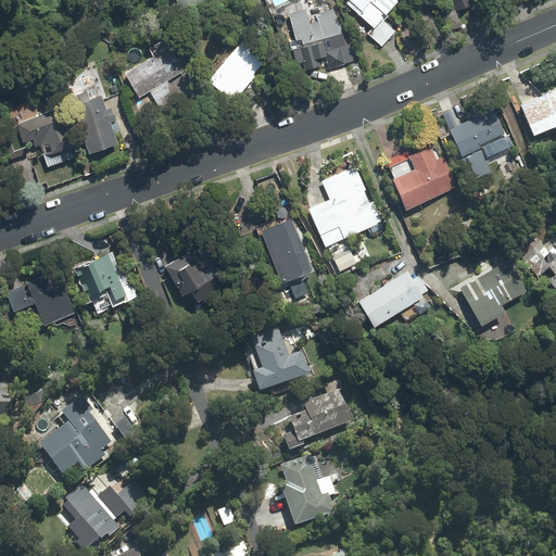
[(343,0),(374,26),(394,2),(391,0),(343,0)]
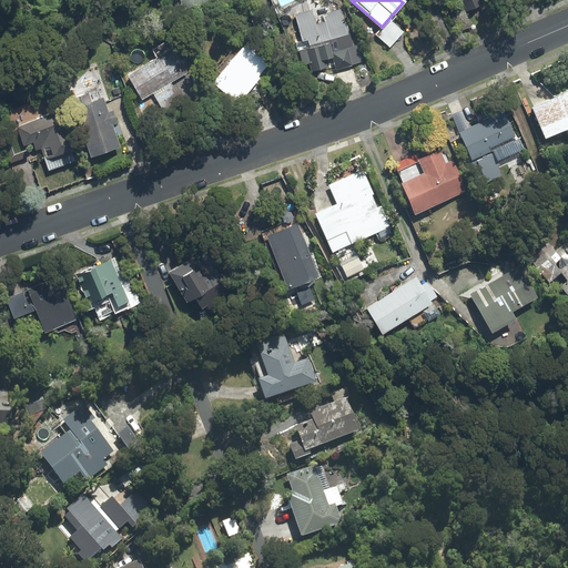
[(463,0),(467,10),(482,4),(478,0),(463,0)]
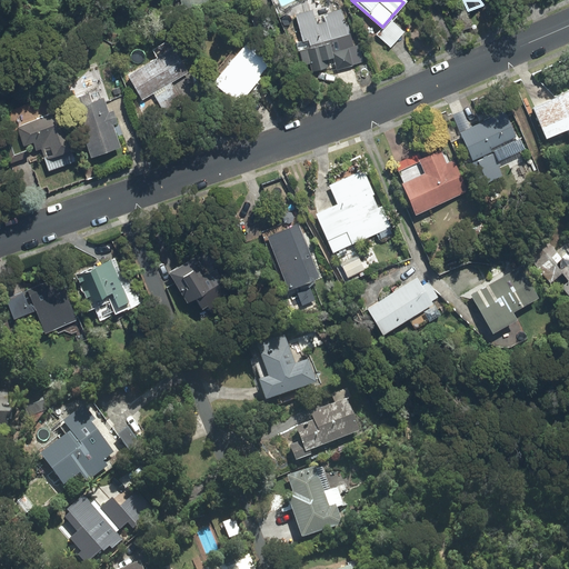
[(311,12),(298,17),(312,71),(336,65),(337,69),(362,62),(358,47),(353,48),(347,26),(345,27),(341,17),(335,13),(325,16),(327,23),(316,27),(311,12)]
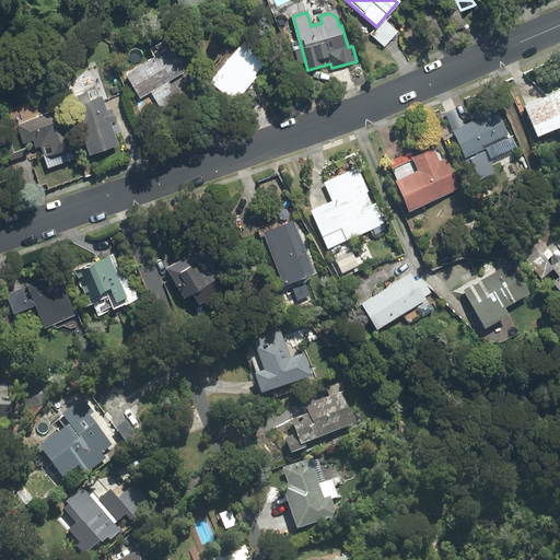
[(397,32),(385,22),(373,36),(384,46),(397,32)]
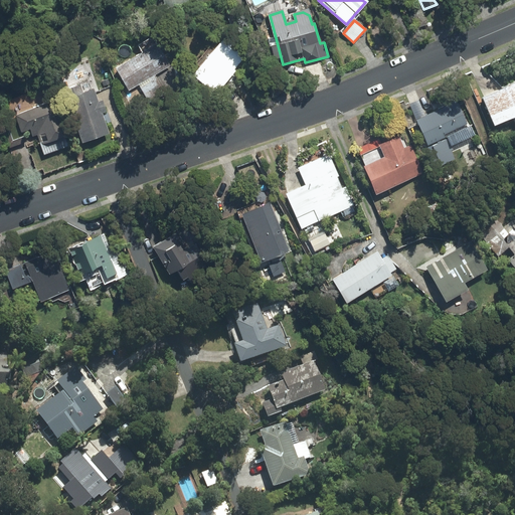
[(224,35),(194,72),(215,90),(245,52),(224,35)]
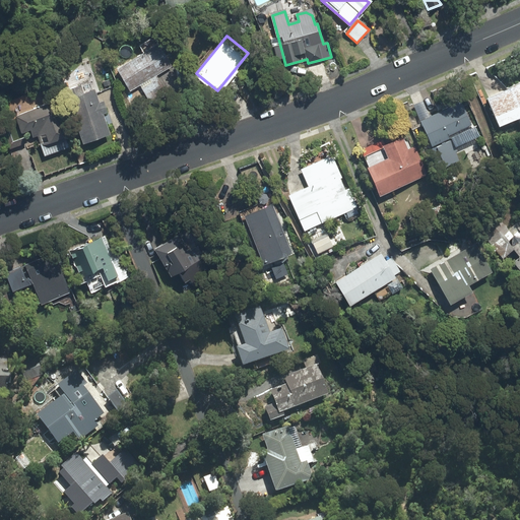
[(170,67),(158,48),(119,70),(130,90),(170,67)]
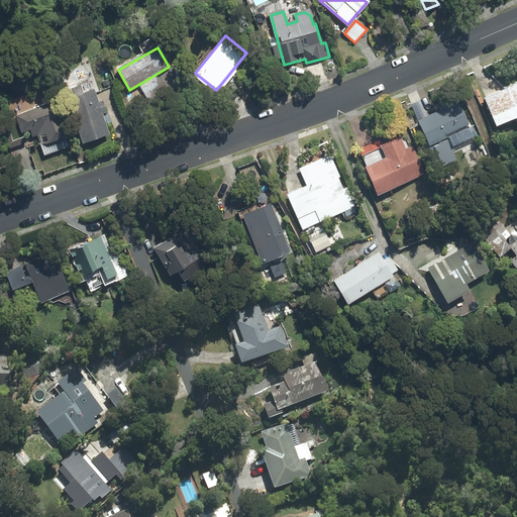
[(516,112),(516,85),(486,98),(496,122),(516,112)]
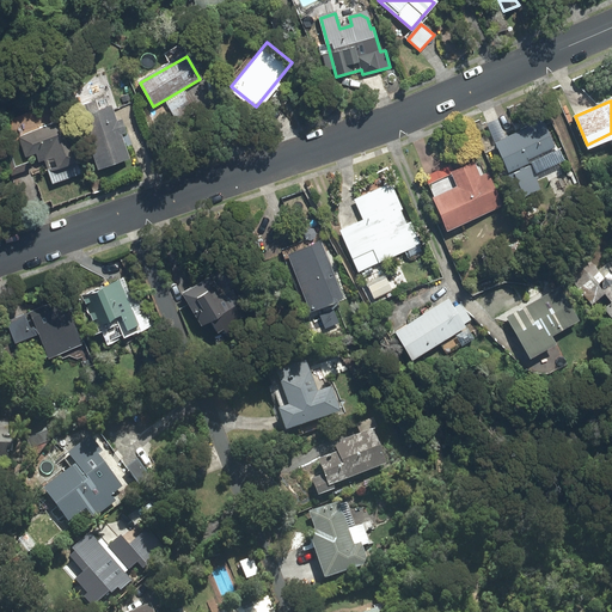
[(95,104),(78,110),(97,167),(127,158),(110,106),(97,111),(95,104)]
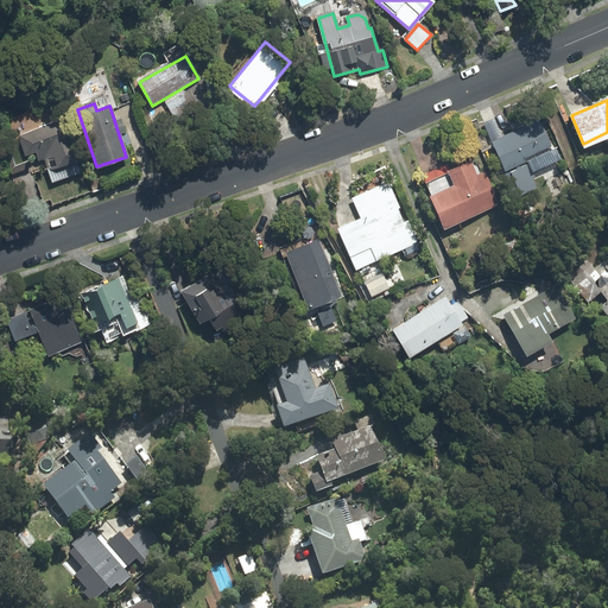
[(62,121),(19,135),(21,143),(4,149),(12,172),(30,166),(29,163),(43,158),(51,182),(78,172),(62,121)]
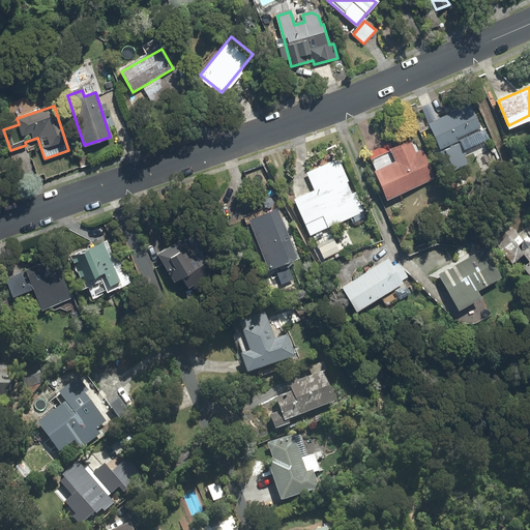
[(477,127),(468,106),(429,123),(438,144),(477,127)]
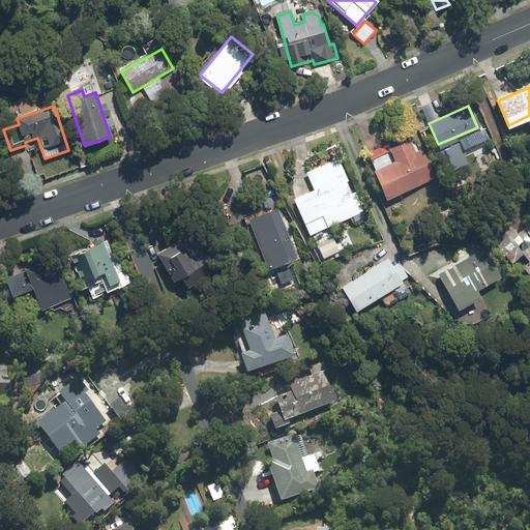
[(395,162),(375,170),(385,197),(433,177),(421,151),(415,153),(410,141),(390,149),(395,162)]
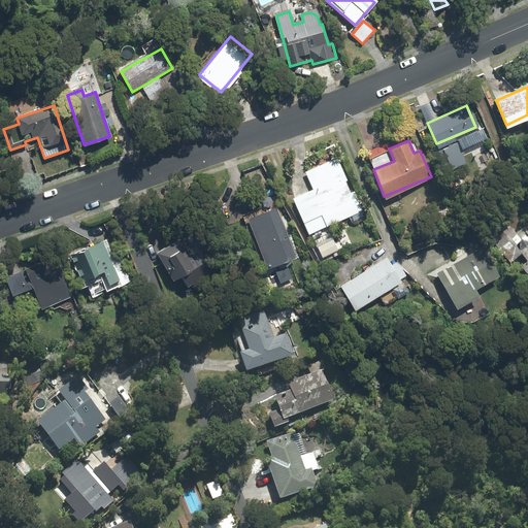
[(458,142),(442,150),(451,168),(464,162),(461,153),(462,153),(458,142)]
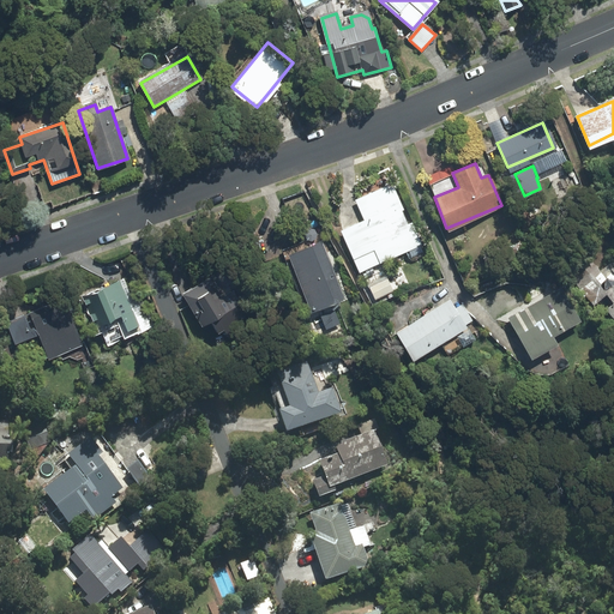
[(416,246),(391,187),(356,202),(366,222),(343,232),(360,270),(416,246)]
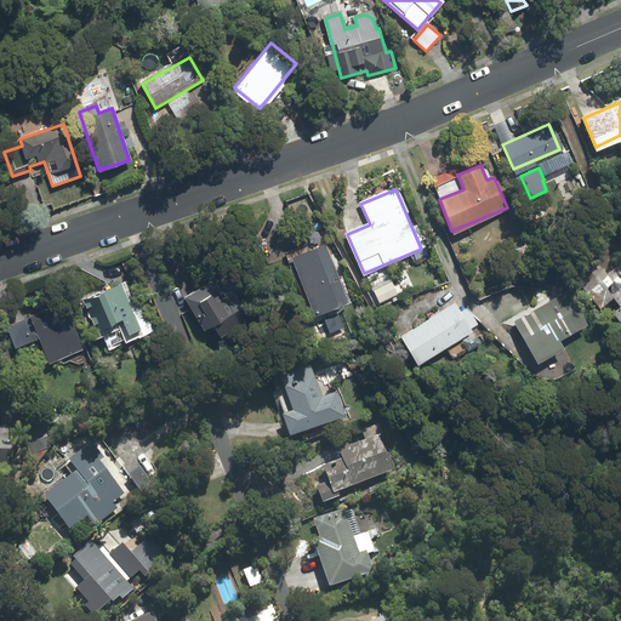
[(343,301),(323,246),(294,257),(314,312),(343,301)]
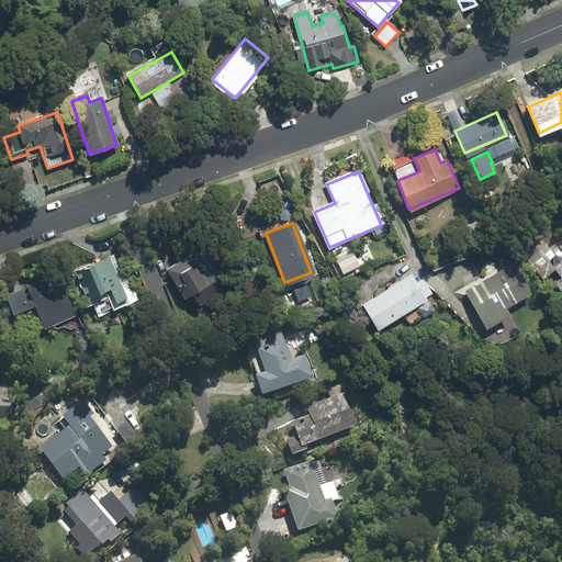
[(191,255),(168,269),(184,295),(191,291),(198,303),(203,300),(208,307),(226,296),(212,273),(205,278),(191,255)]
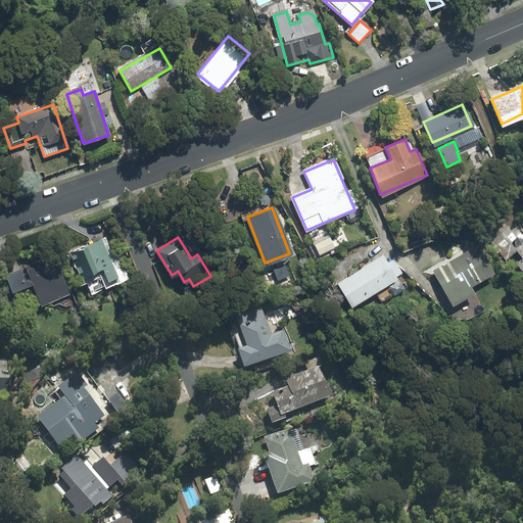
[(328,238),(316,243),(320,252),(332,247),(328,238)]
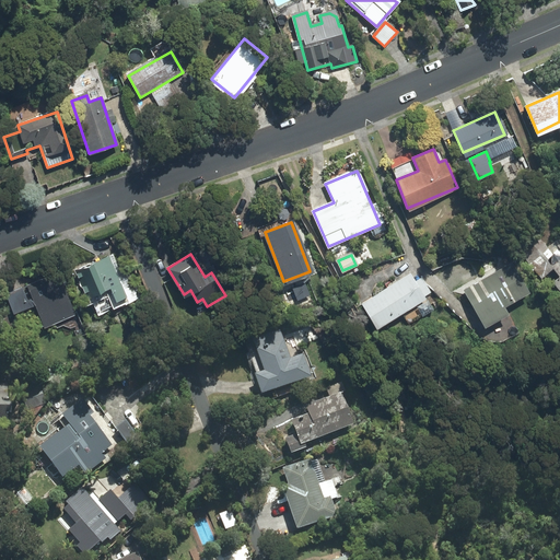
[(107,257),(79,269),(96,312),(125,301),(107,257)]
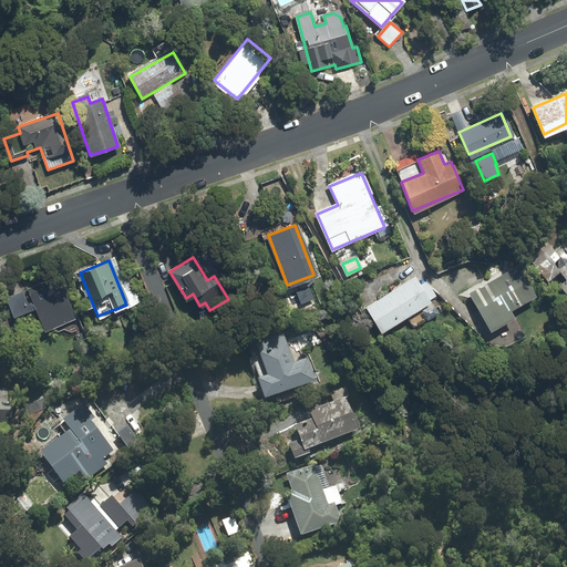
[(529,295),(516,270),(471,295),(488,328),(511,316),(507,308),(529,295)]
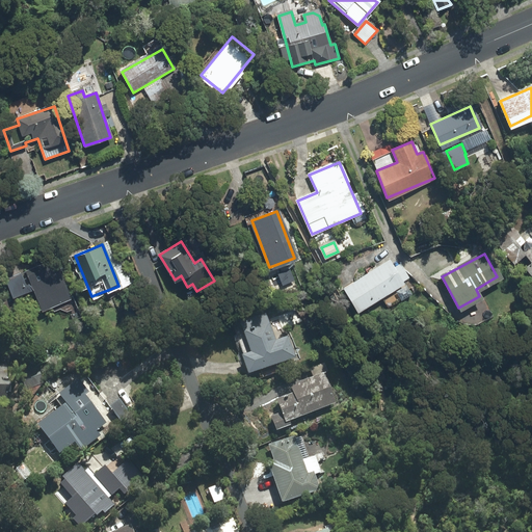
[(53,261),(27,271),(42,309),(69,298),(53,261)]
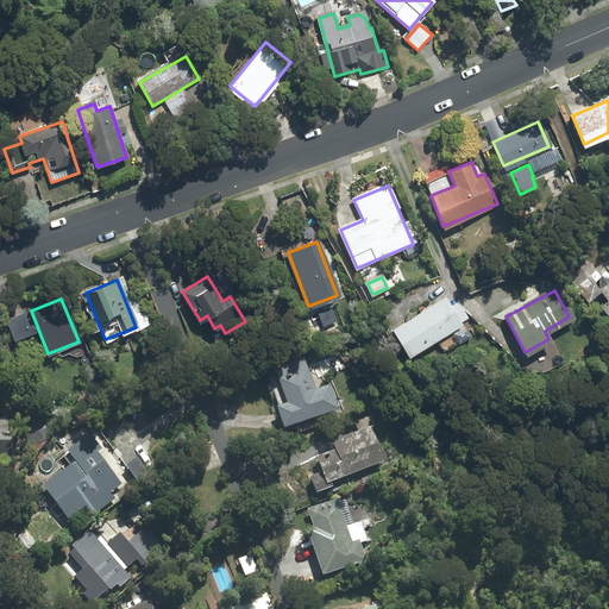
[(445,299),(394,328),(408,353),(459,324),(445,299)]
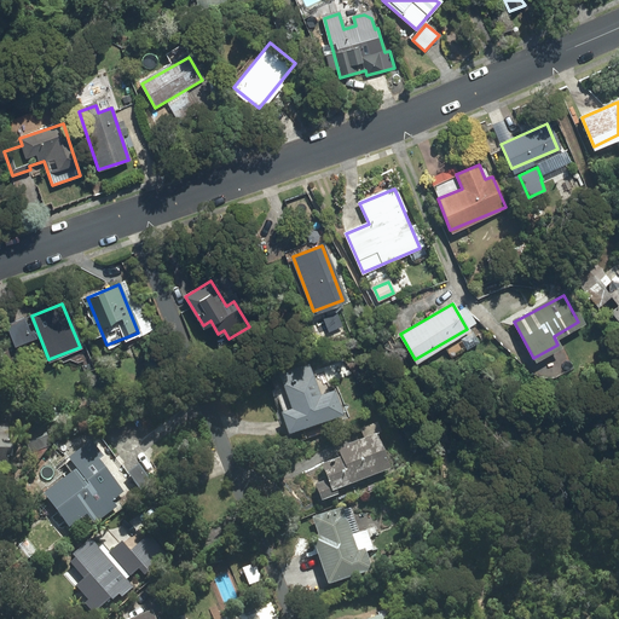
[(23,318),(6,325),(15,345),(35,336),(33,330),(28,333),(23,318)]
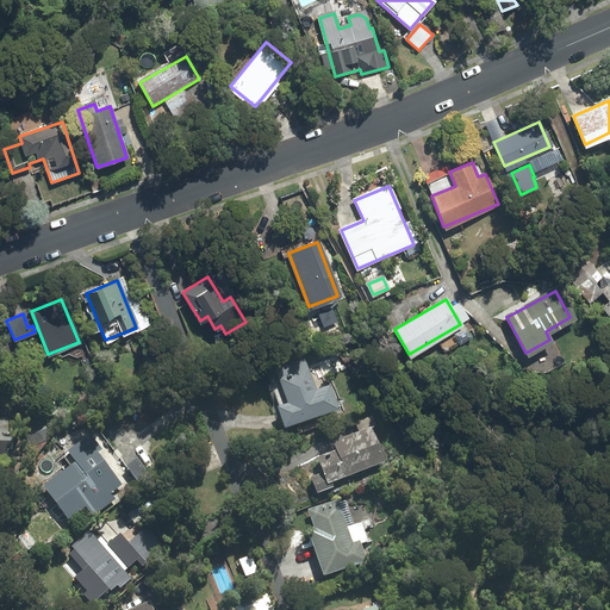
[(277,410),(284,428),(336,410),(328,387),(315,392),(309,373),(281,383),(290,405),(277,410)]
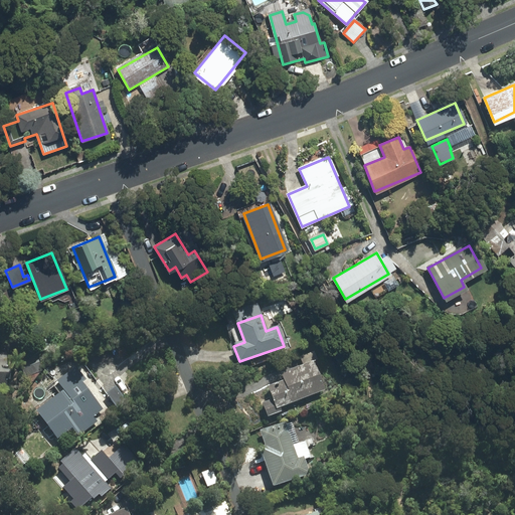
[(34,357),(18,364),(23,377),(40,370),(34,357)]
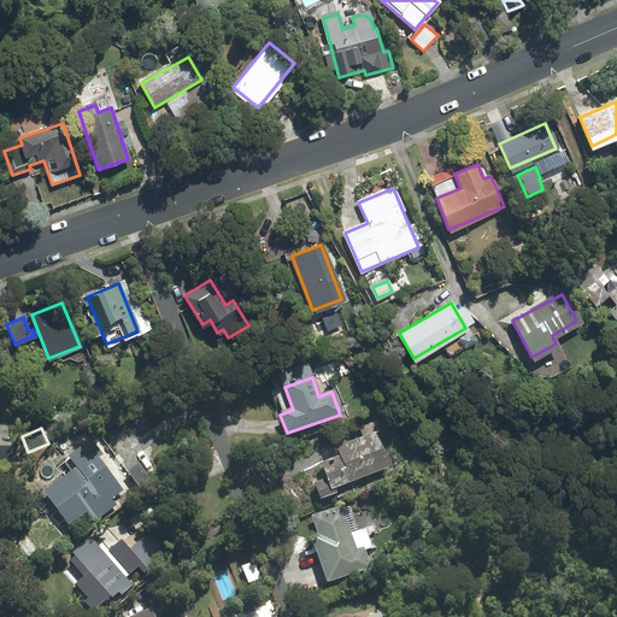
[(386,468),(372,436),(339,450),(341,458),(323,465),(328,480),(313,485),(319,500),(335,494),(333,488),(386,468)]
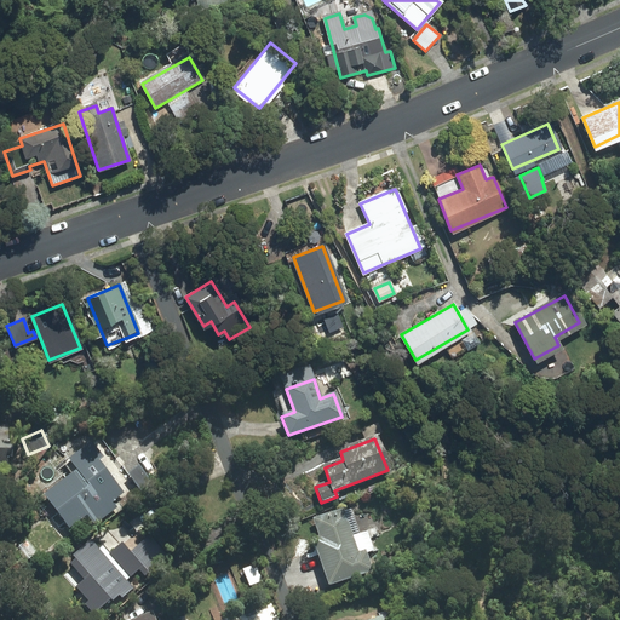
[(79,472),(46,497),(68,527),(86,514),(93,524),(115,509),(110,501),(121,494),(96,460),(99,459),(90,446),(69,460),(79,472)]
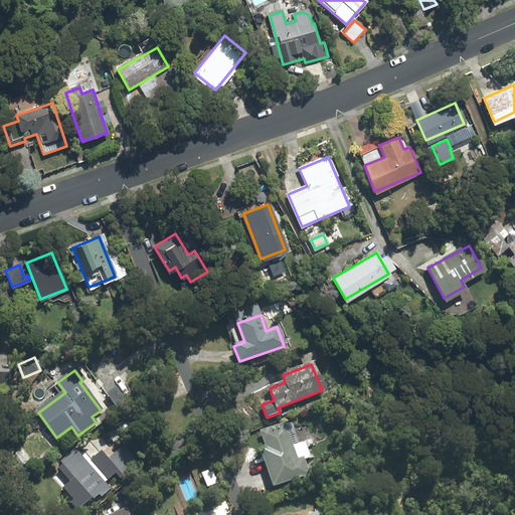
[(115,389),(108,394),(119,409),(125,404),(115,389)]
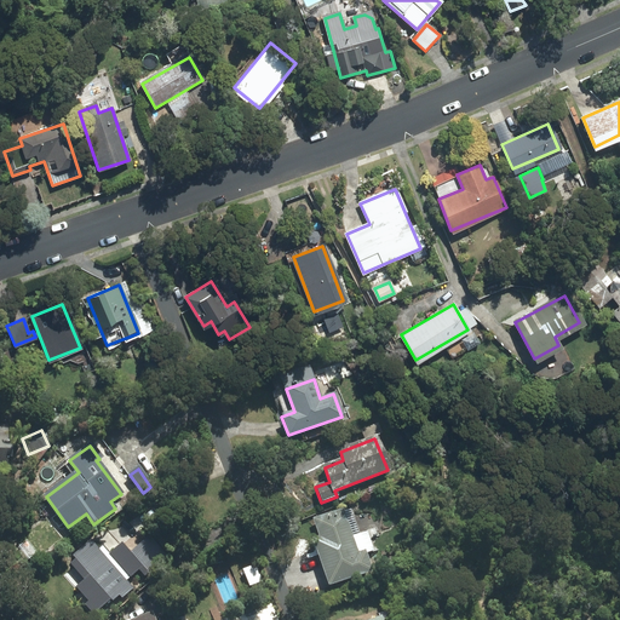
[(314,540),(328,585),(369,572),(348,509),(313,521),(319,538),(314,540)]
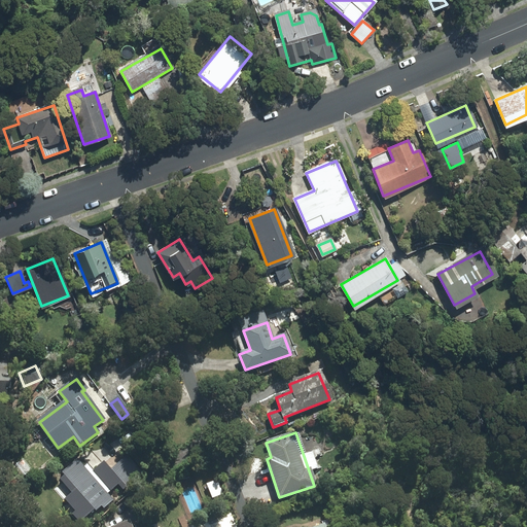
[(82,470),(76,464),(61,479),(73,493),(66,499),(83,518),(93,508),(95,511),(101,505),(103,507),(111,501),(105,494),(113,487),(118,493),(139,475),(126,460),(110,473),(102,464),(91,475),(85,468),(82,470)]
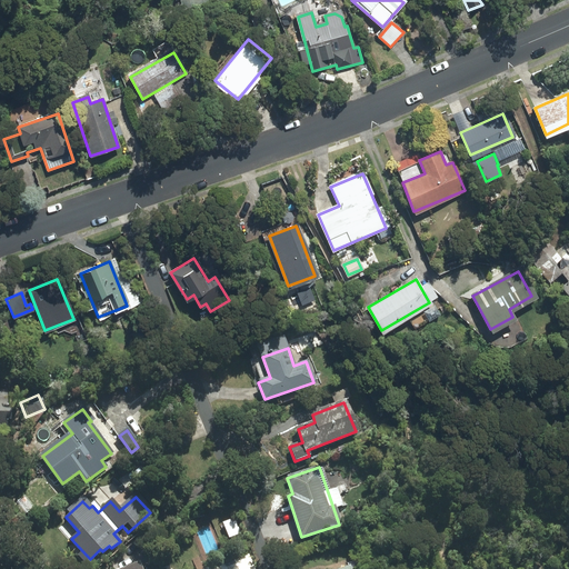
[(239,533),(233,520),(223,525),(229,538),(239,533)]
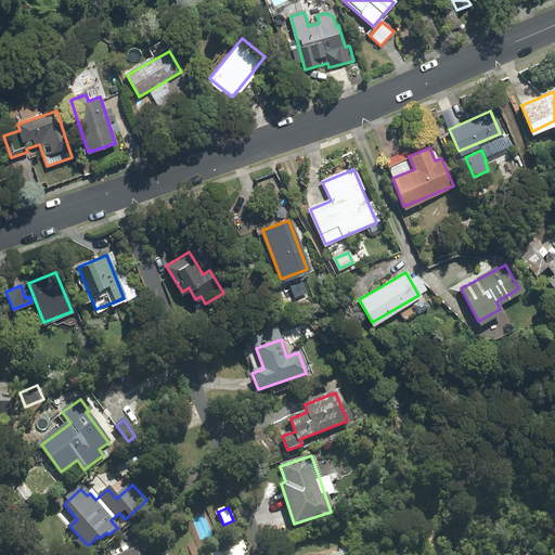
[(246,554),(242,544),(218,554),(246,554)]
